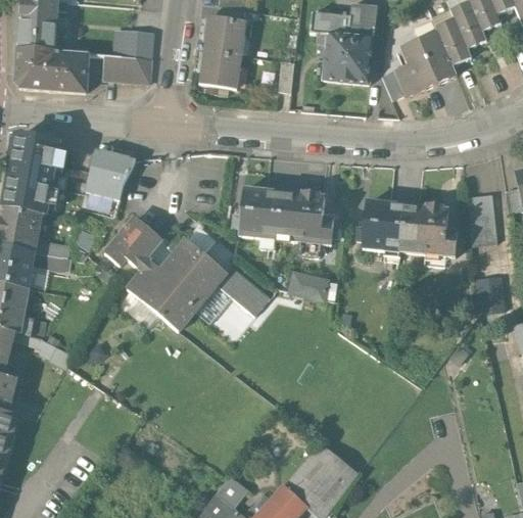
[(57,0),(21,0),(18,46),(54,49),(57,0)]
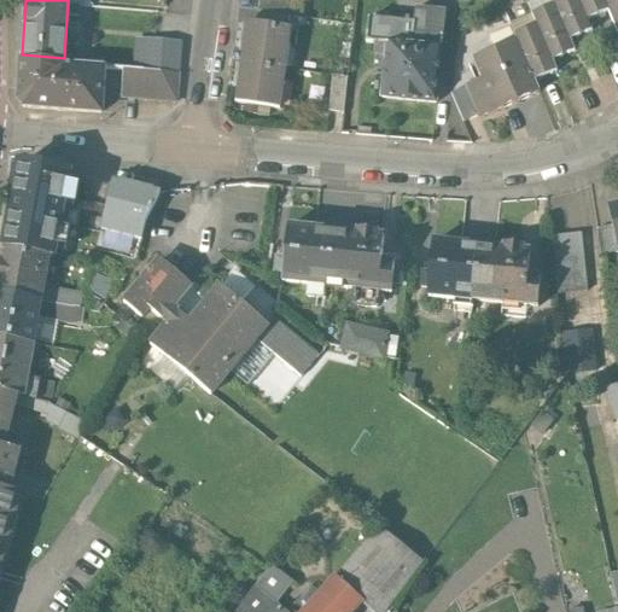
[(261,0),(261,5),(289,10),(291,0),(261,0)]
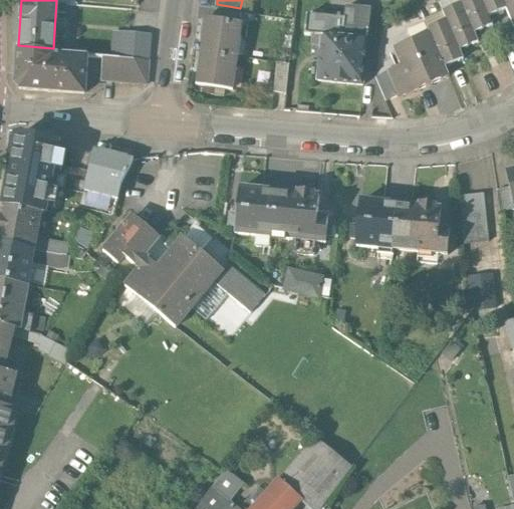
[(461,0),(443,8),(447,18),(459,47),(477,39),(474,30),(461,0)]
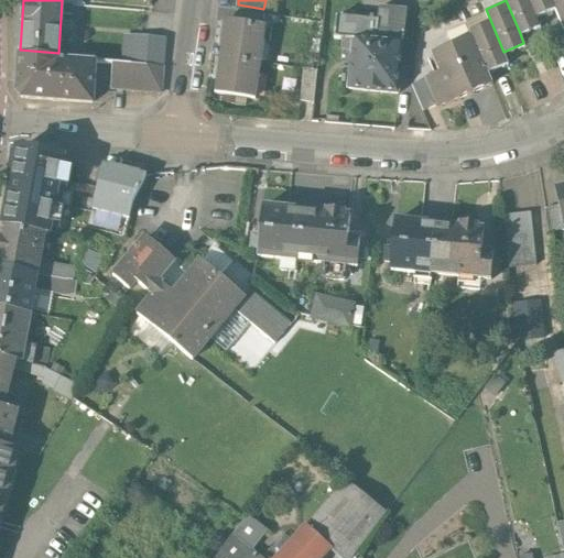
[(535,14),(529,0),(506,0),(520,33),(540,24),(535,14)]
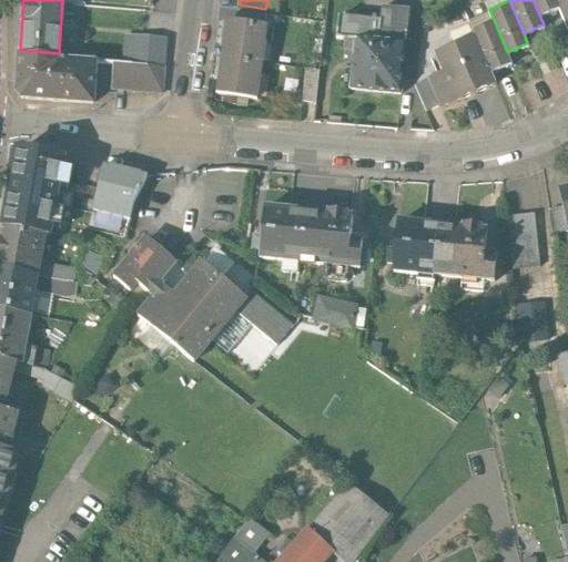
[(558,2),(557,0),(533,0),(539,14),(560,6),(558,2)]
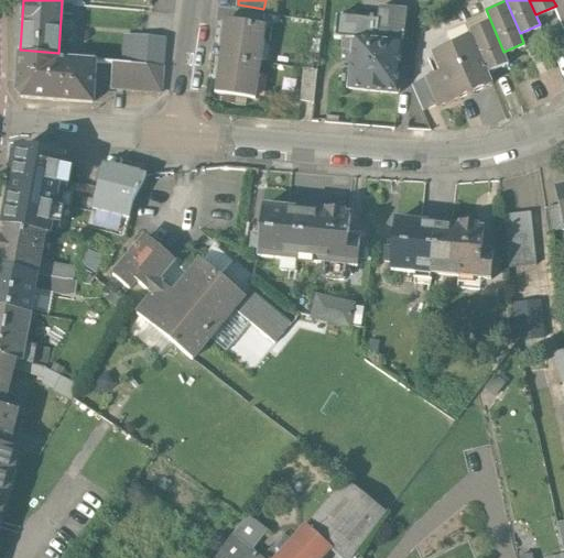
[(559,0),(554,2),(556,6),(563,24),(563,0),(559,0)]
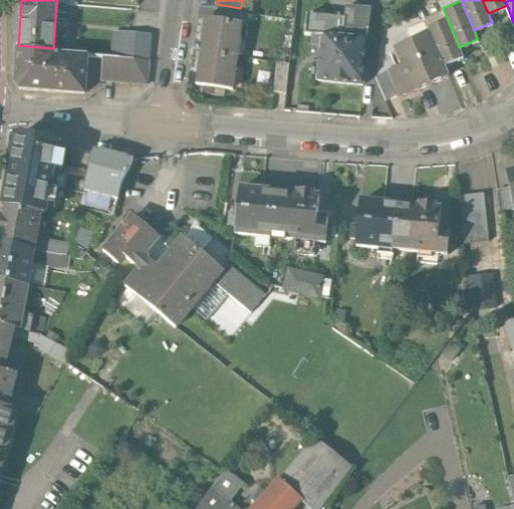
[(343,15),(306,11),(304,31),(311,32),(311,41),(320,41),(316,76),(328,77),(329,80),(330,83),(333,85),(336,86),(339,86),(342,84),(345,82),(346,79),(360,80),(367,35),(369,6),(344,3),(343,15)]
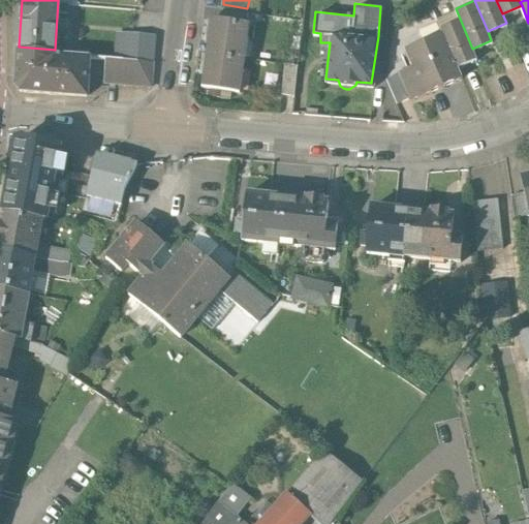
[(247,8),(223,4),(221,17),(245,21),(247,8)]
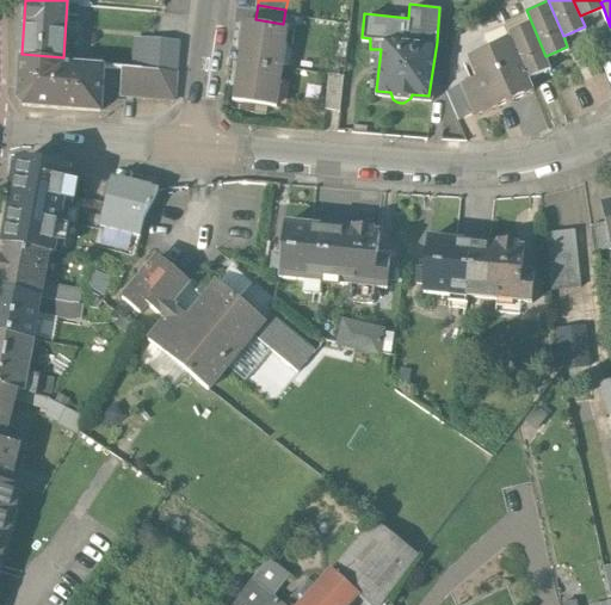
[(255,19),(245,18),(239,57),(283,63),(288,24),(283,24),(255,19)]
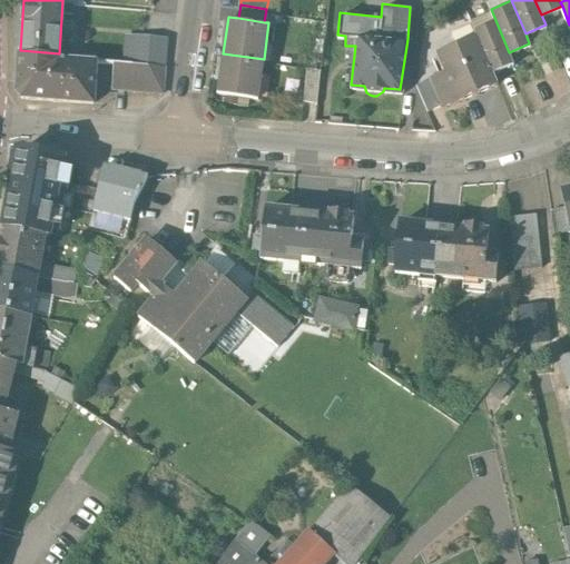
[(495,20),(474,28),(477,33),(492,71),(513,62),(509,52),(495,20)]
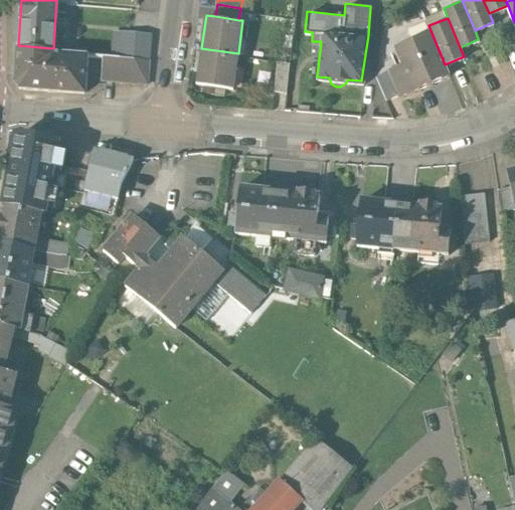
[(151,31),(113,28),(111,53),(128,55),(149,56),(151,31)]
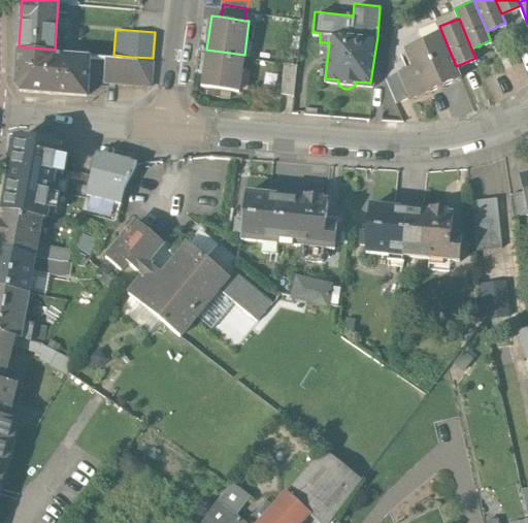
[(441,31),(404,47),(411,64),(399,69),(399,70),(409,94),(410,95),(460,74),(456,66),(441,31)]
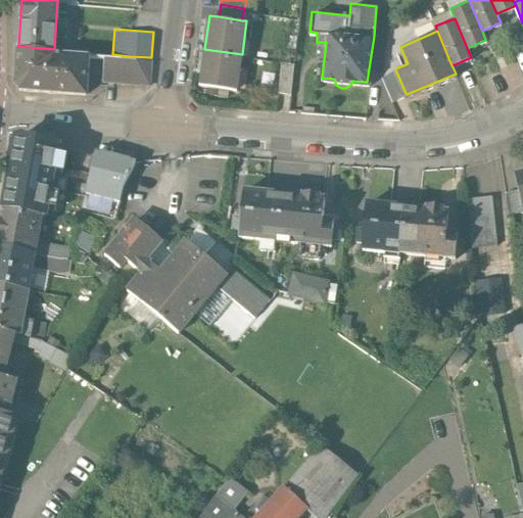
[(54,49),(18,46),(15,79),(20,85),(83,90),(83,89),(86,52),(54,49)]
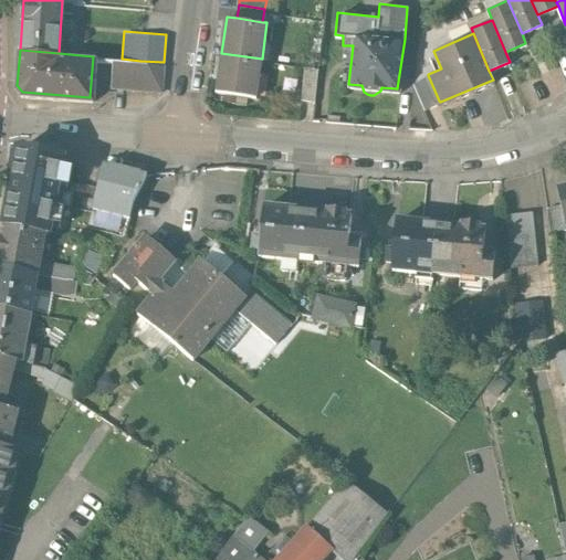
[(262,59),(221,53),(217,88),(257,94),(262,59)]
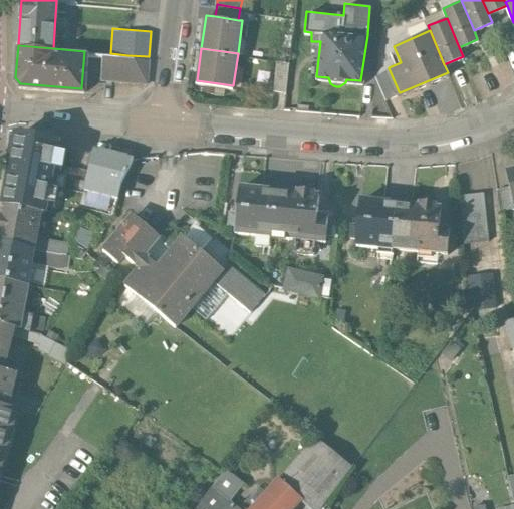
[(147,79),(99,75),(101,53),(84,51),(81,87),(131,93),(147,82),(147,79)]
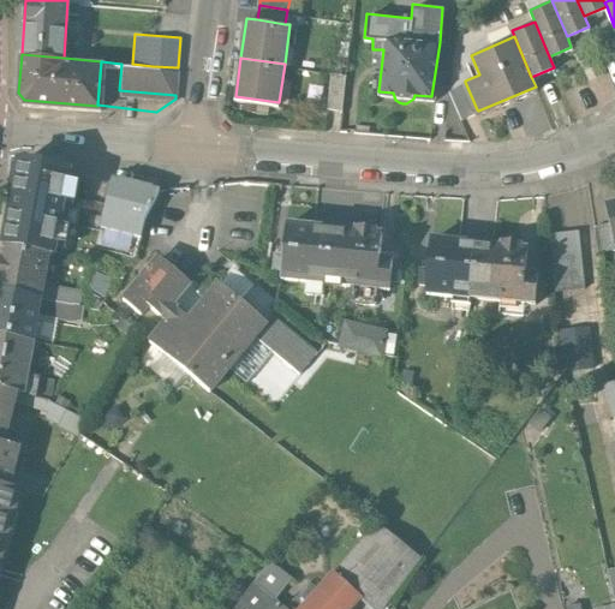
[(132,64),(121,64),(119,90),(175,95),(178,67),(153,66),(132,64)]
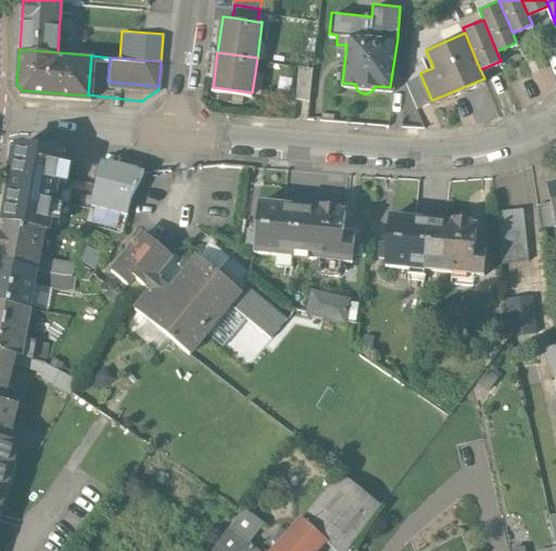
[(312,65),(299,64),(295,96),(308,97),(312,65)]
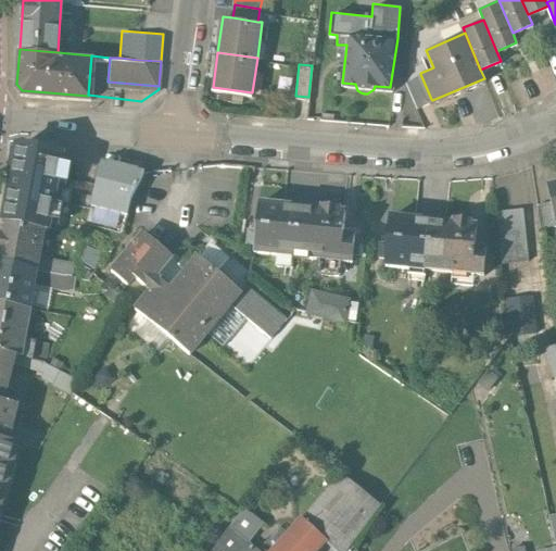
[(420,73),(406,79),(417,105),(431,99),(420,74),(420,73)]
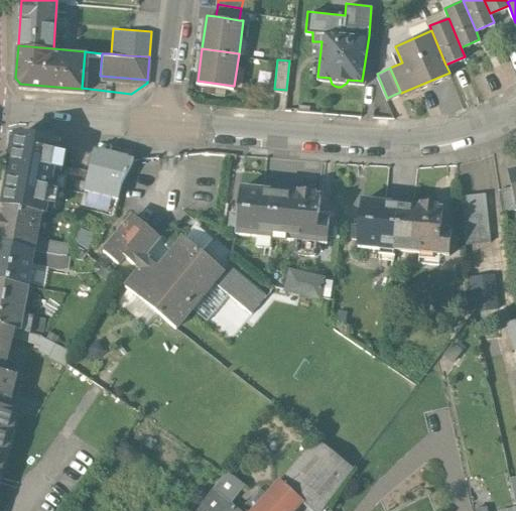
[(63,145),(16,136),(3,204),(41,212),(45,212),(54,167),(58,168),(63,145)]
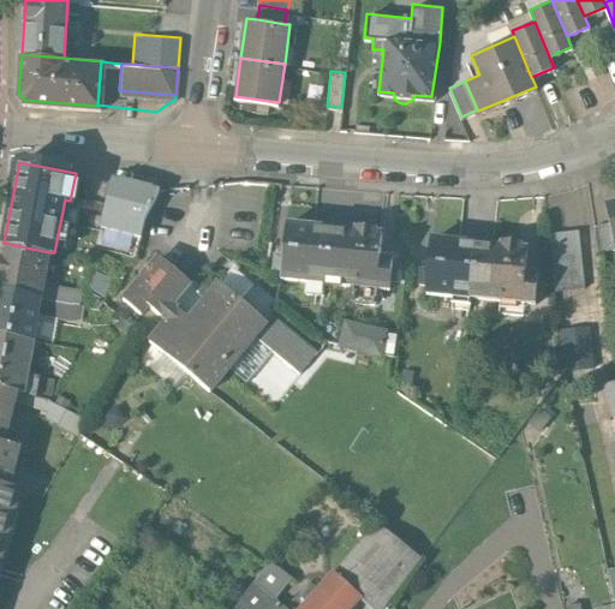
[(157,187),(112,175),(100,224),(139,233),(143,216),(157,187)]
